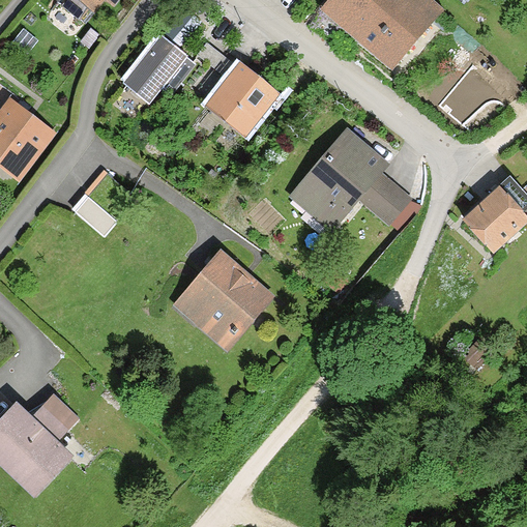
[(54,0),(60,5),(64,0),(77,0),(92,13),(104,1),(113,9),(121,0),(54,0)]
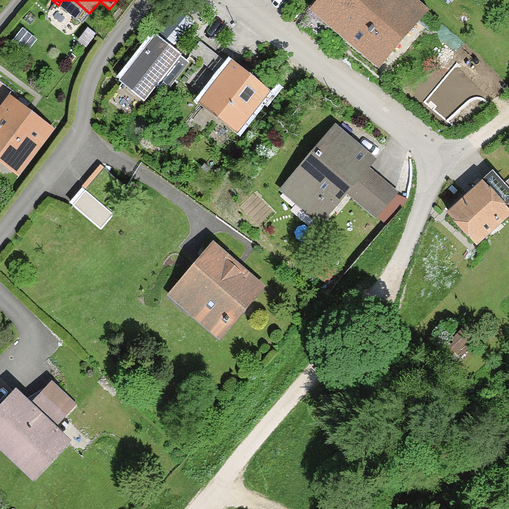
[(431,6),(423,0),(318,0),(308,13),(380,70),(431,6)]
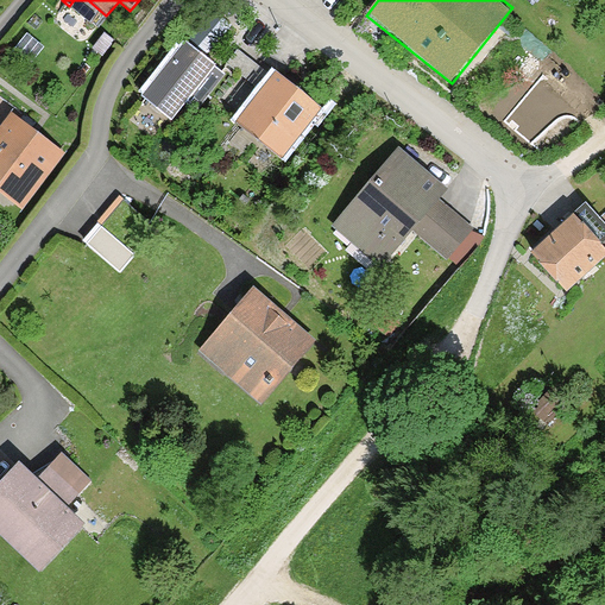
[(0,189),(21,207),(63,153),(7,112),(0,121),(0,189)]
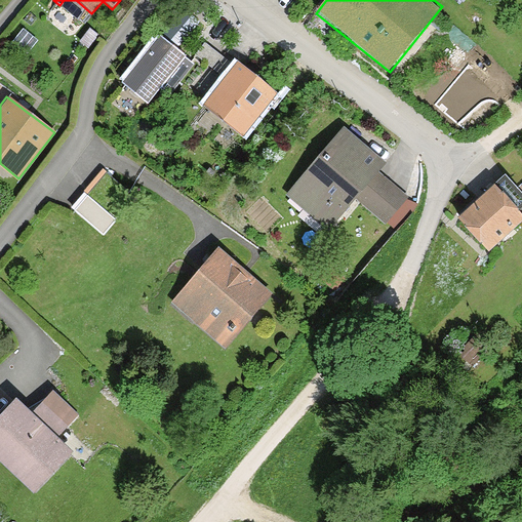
[(388,159),(344,126),(286,200),(330,234),(354,203),(384,226),(408,195),(378,171),(388,159)]
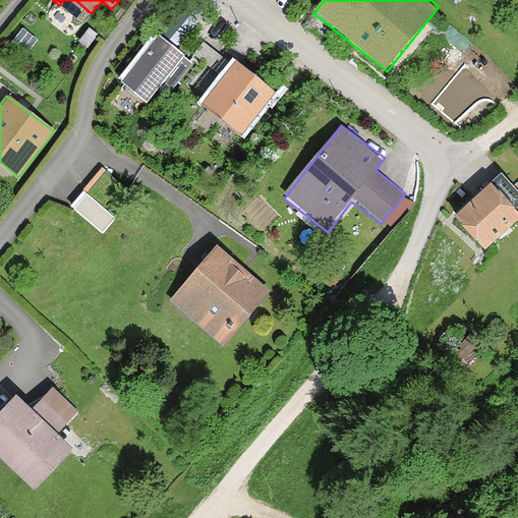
[(517,211),(493,181),(454,214),(486,250),(517,222),(517,211)]
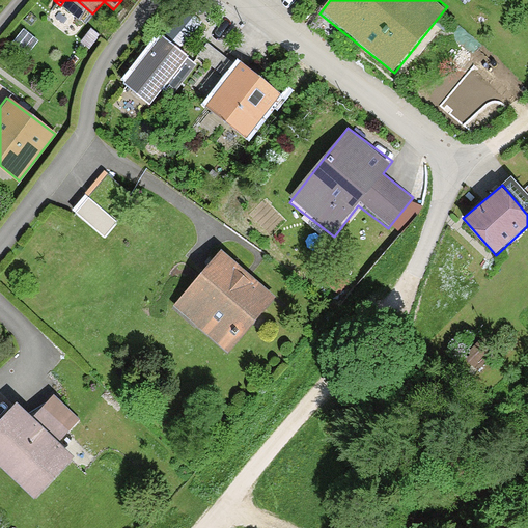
[(274,295),(220,249),(171,306),(226,352),(274,295)]
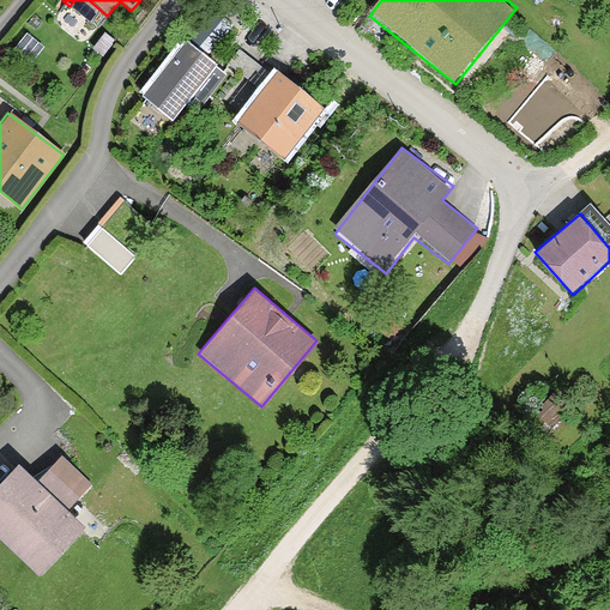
[(18,461),(0,481),(0,537),(41,575),(88,526),(68,508),(92,483),(62,456),(38,481),(18,461)]
